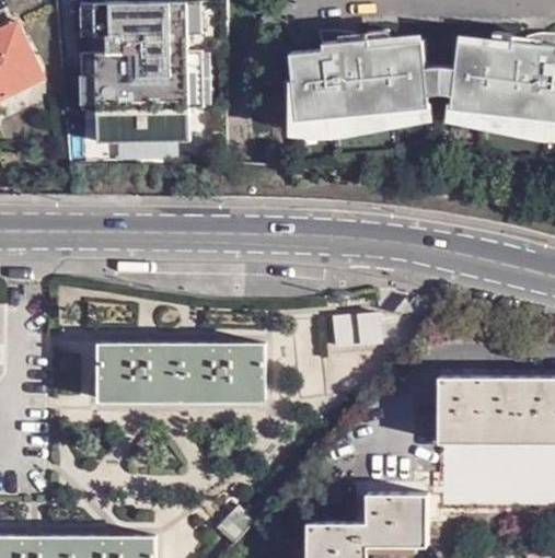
[(177,108),(187,107),(185,53),(185,36),(184,3),(96,6),(97,38),(92,38),(92,51),(97,51),(100,111),(101,142),(178,140),(177,108)]
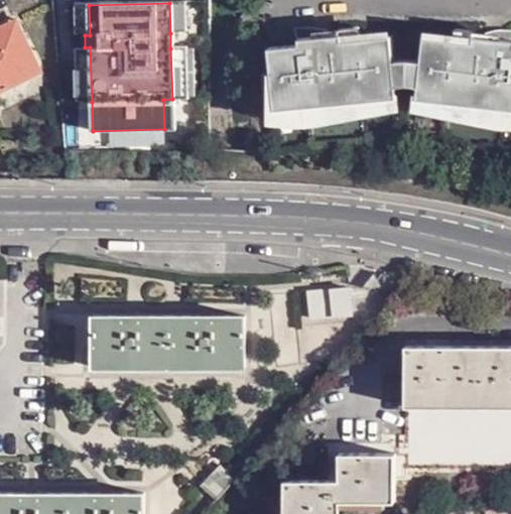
[(169,3),(170,33),(185,33),(185,3),(169,3)]
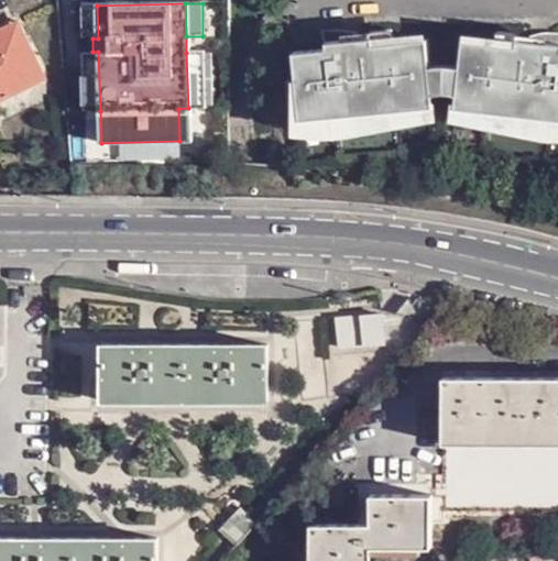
[(98,39),(97,6),(81,7),(83,40),(89,40),(90,55),(81,55),(83,111),(100,111),(98,52),(93,52),(93,39),(98,39)]
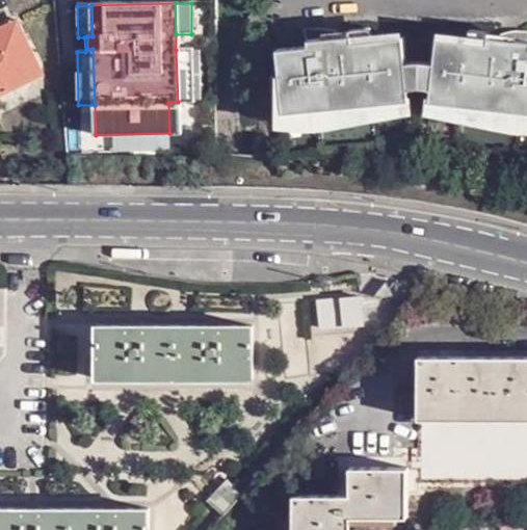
[(0,34),(15,27),(10,18),(0,22),(0,34)]
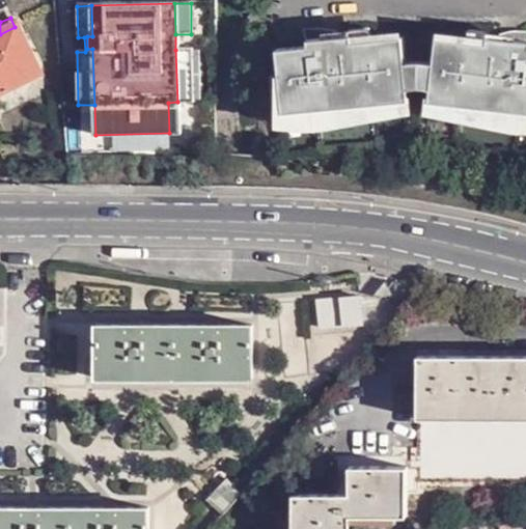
[(36,72),(15,27),(0,34),(0,95),(6,92),(3,88),(36,72)]
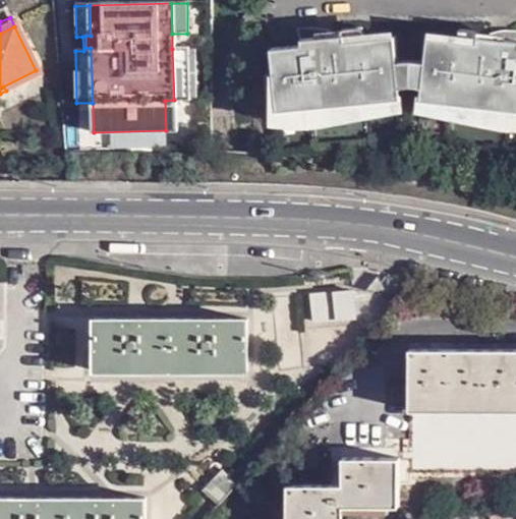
[(297,46),(267,49),(273,111),(396,100),(390,38),(340,43),(340,36),(297,40),(297,46)]
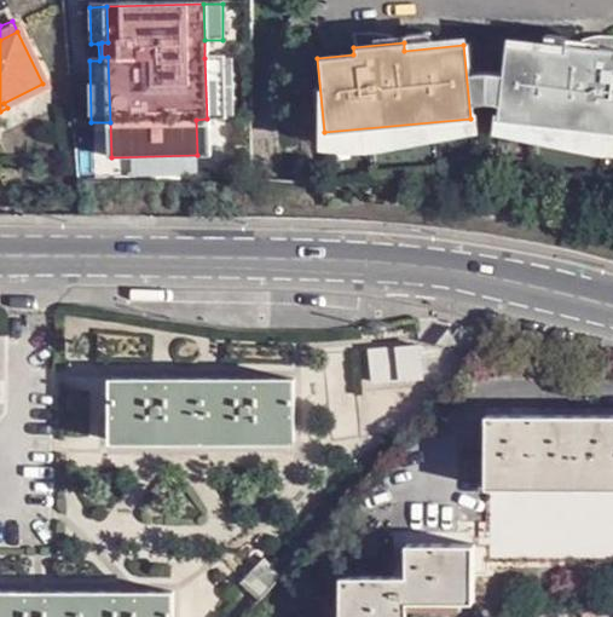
[(561,52),(503,45),(495,120),(612,133),(612,58),(612,51),(562,45),(561,52)]
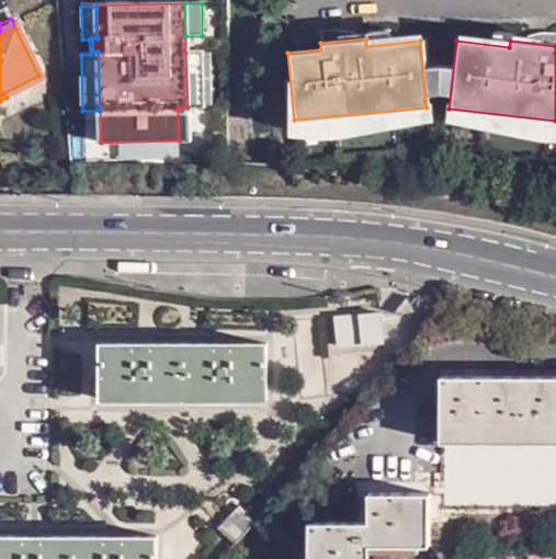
[(203,53),(185,53),(188,107),(204,107),(203,53)]
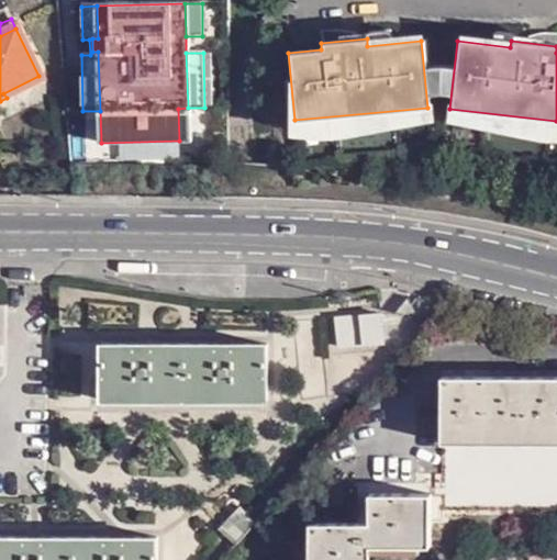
[(41,81),(39,76),(3,93),(7,98),(41,81)]
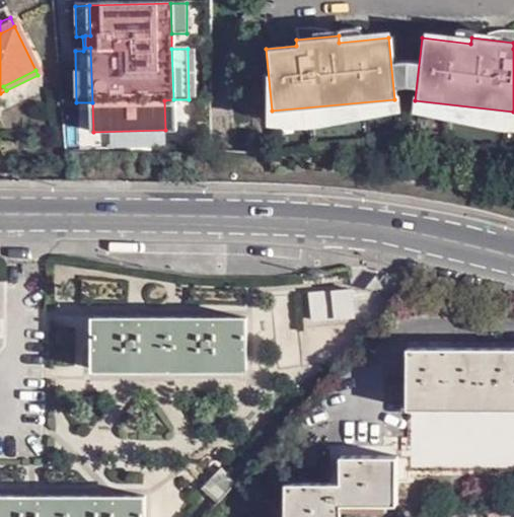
[(164,100),(165,130),(174,129),(173,99),(164,100)]
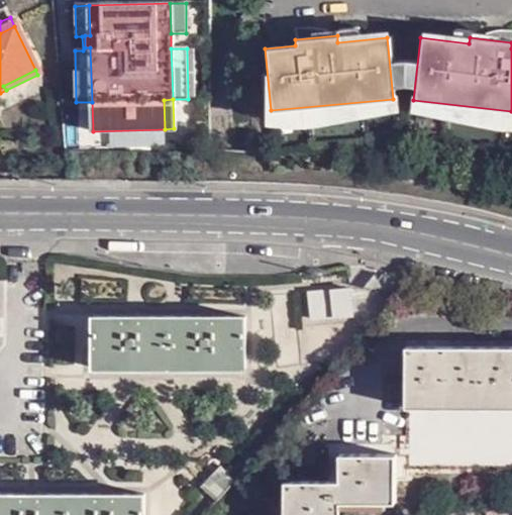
[(273,122),(394,111),(393,99),(271,110),(273,122)]
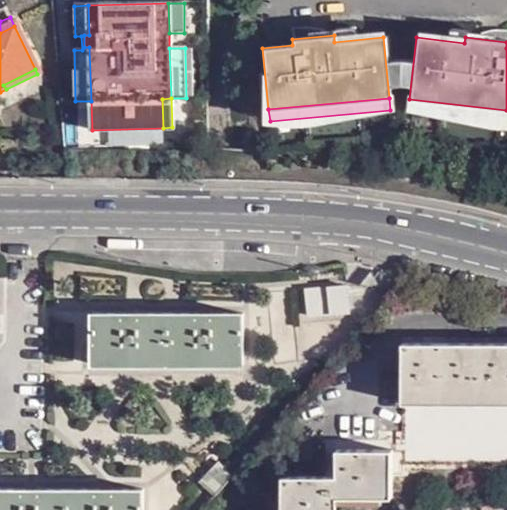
[(506,122),(506,110),(409,99),(408,111),(506,122)]
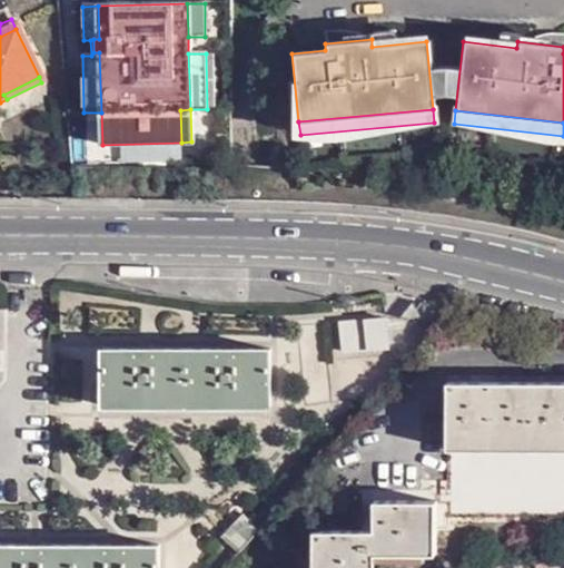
[(384,348),(381,319),(336,324),(339,353),(384,348)]
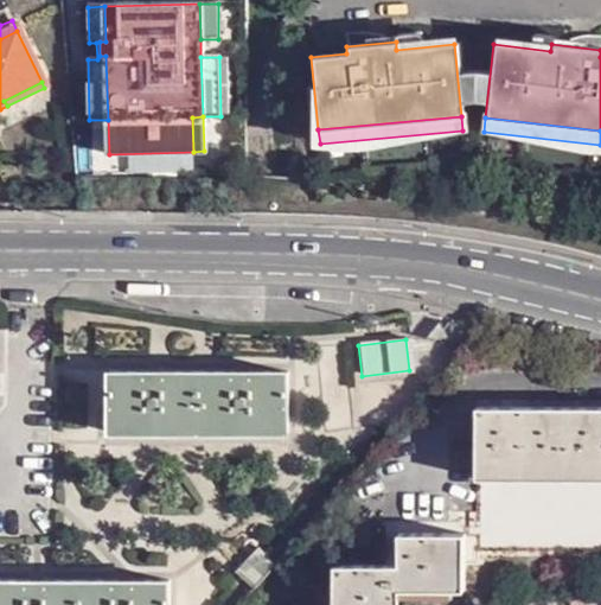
[(285,434),(283,373),(107,373),(107,433),(285,434)]
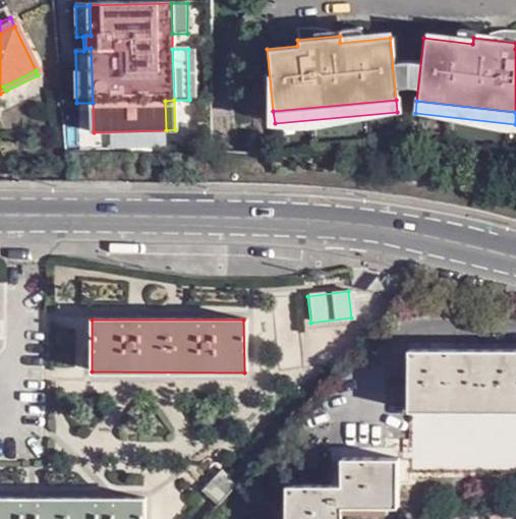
[(515,348),(404,347),(404,439),(404,452),(404,457),(338,458),(338,476),(338,485),(327,485),(283,485),(282,518),(338,518),(339,512),(348,512),(349,506),(394,506),(394,481),(404,480),(404,471),(515,472),(515,348)]
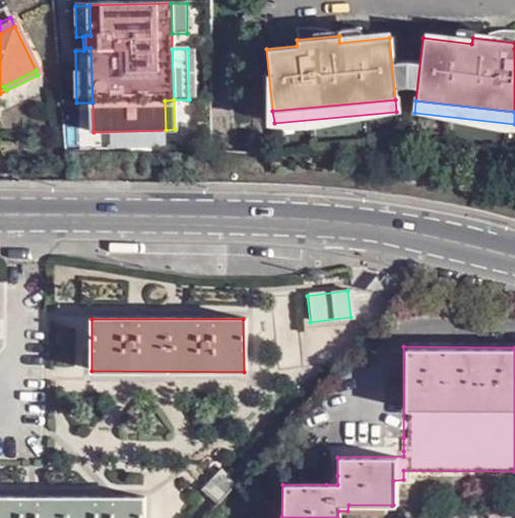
[(214,504),(234,482),(219,469),(200,490),(214,504)]
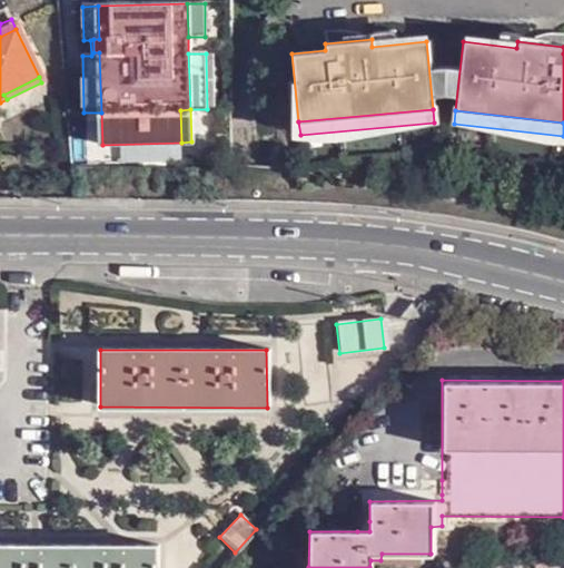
[(155,567),(156,546),(0,545),(0,567),(155,567)]
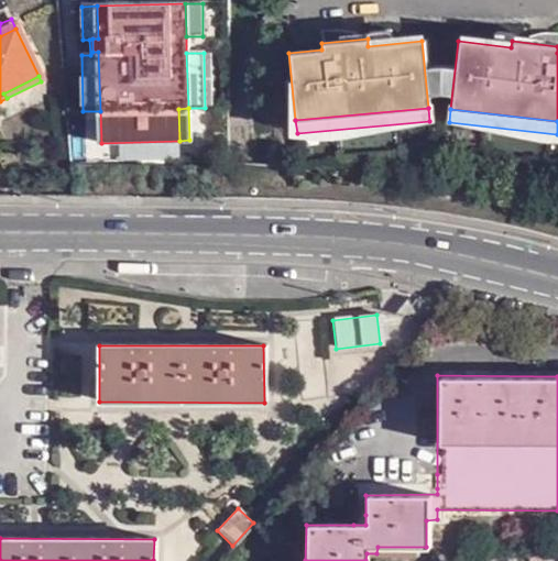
All buildings are outlined.
